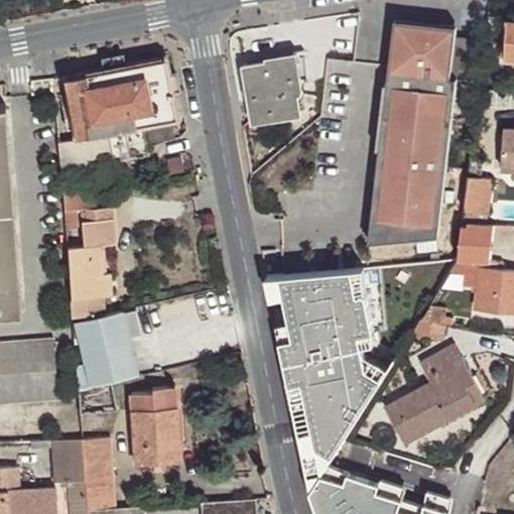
[(513,26),(507,26),(505,58),(513,58),(513,26)]
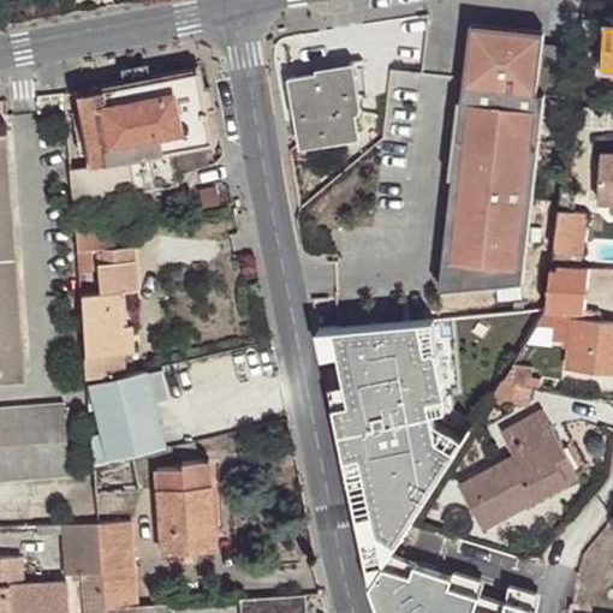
[(566,103),(573,49),(540,46),(466,36),(460,87),(472,88),(471,102),(469,102),(459,180),(462,180),(459,195),(447,194),(435,291),(475,287),(476,274),(521,271),(542,100),(566,103)]
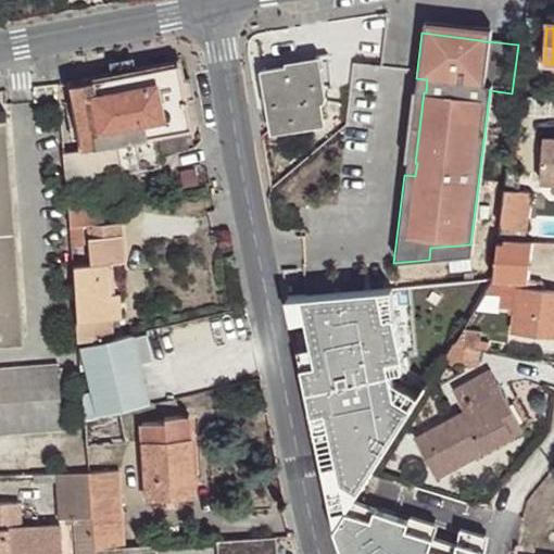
[(285,63),(285,66),(287,66),(288,74),(320,68),(318,58),(285,63)]
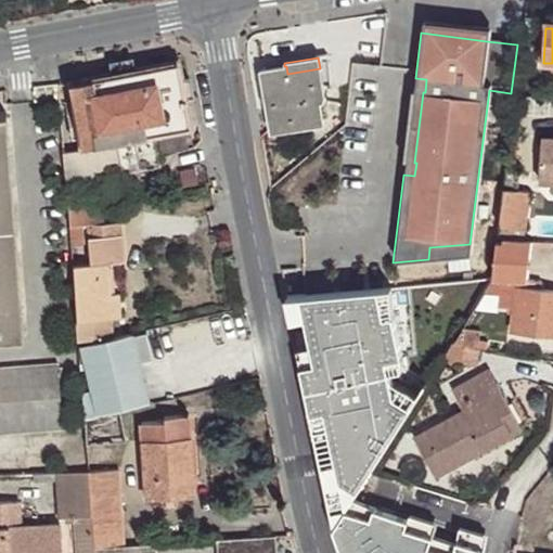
[(164,66),(66,86),(79,149),(81,149),(81,152),(88,182),(119,177),(138,172),(158,169),(152,136),(185,129),(177,82),(167,85),(164,66)]
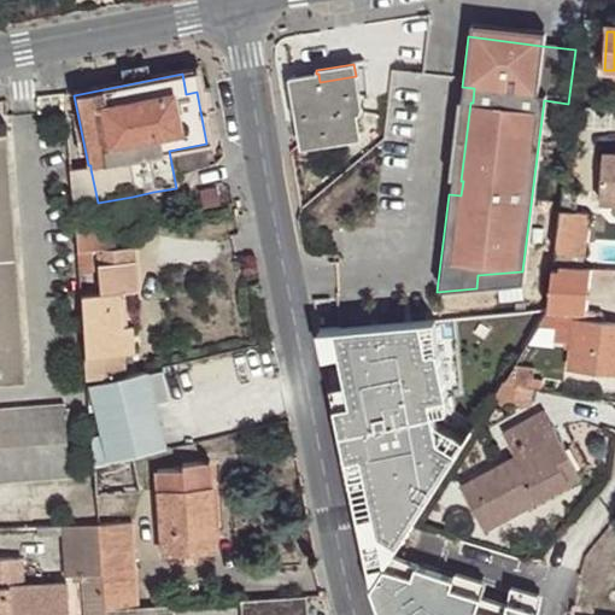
[(318,74),(316,74),(292,78),(303,147),(357,138),(355,117),(358,116),(361,110),(356,76),(320,82),(318,74)]
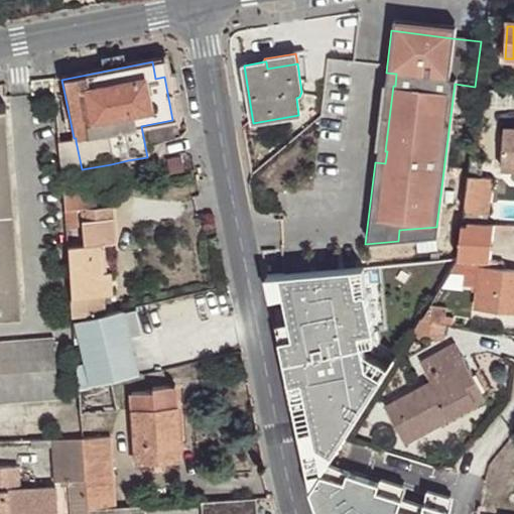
[(374,149),(385,151),(393,86),(382,85),(374,149)]
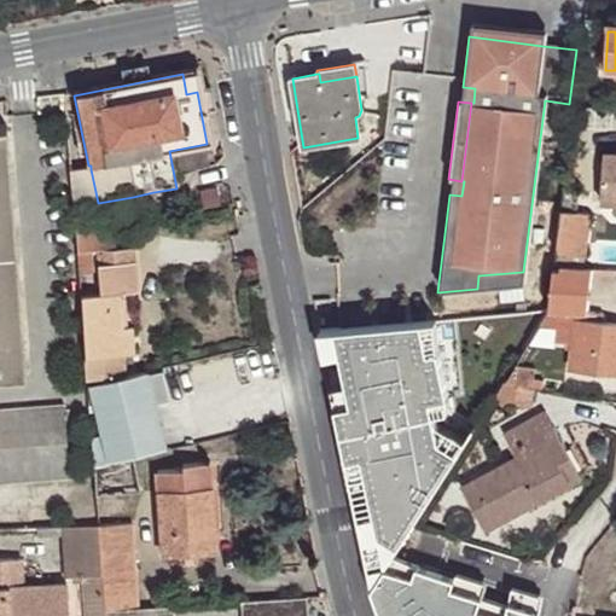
[(3,127),(0,127),(0,375),(21,373),(3,127)]
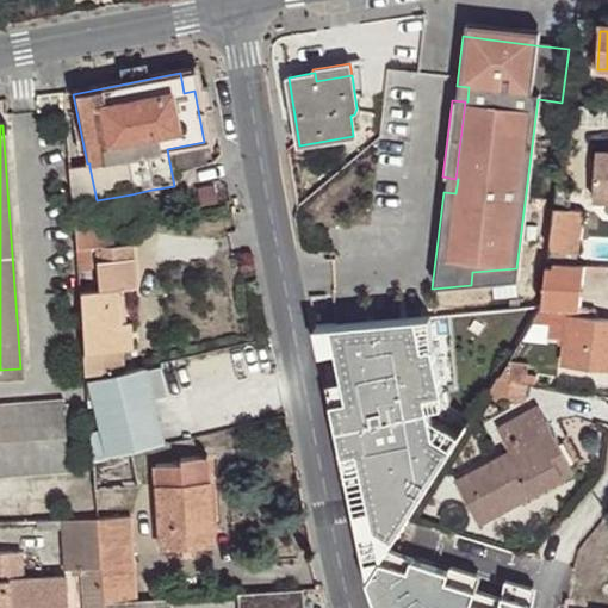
[(560,130),(558,155),(570,156),(572,132),(560,130)]
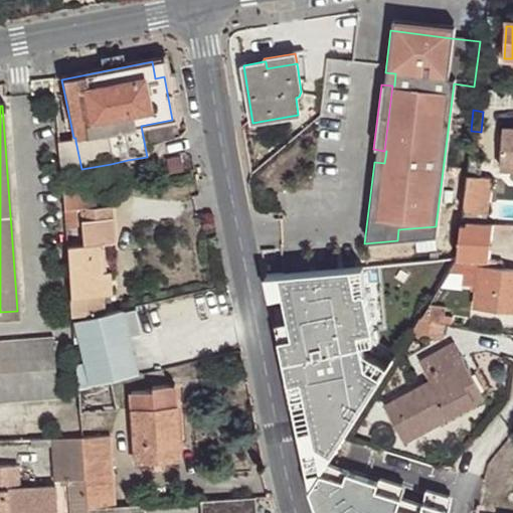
[(467,163),(466,176),(490,178),(492,160),(487,159),(490,133),(481,132),(471,131),(467,163)]
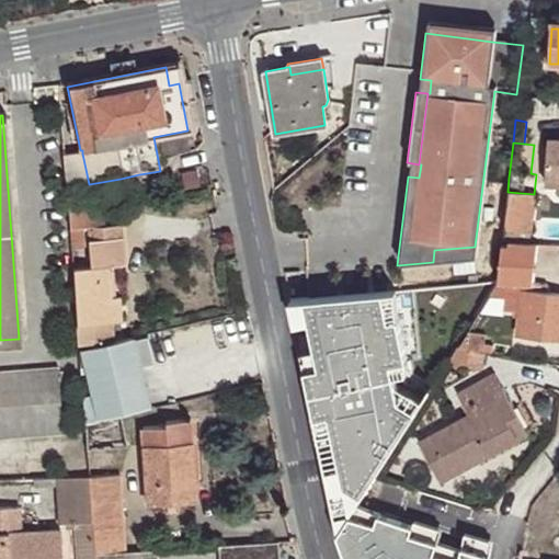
[(82,153),(61,157),(64,189),(89,184),(82,153)]
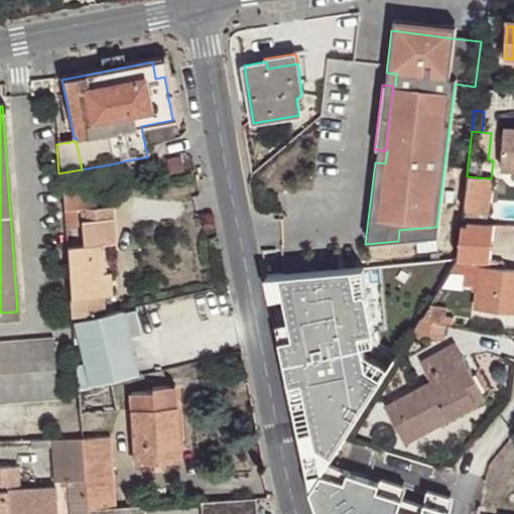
[(82,169),(58,173),(59,180),(83,177),(82,169)]
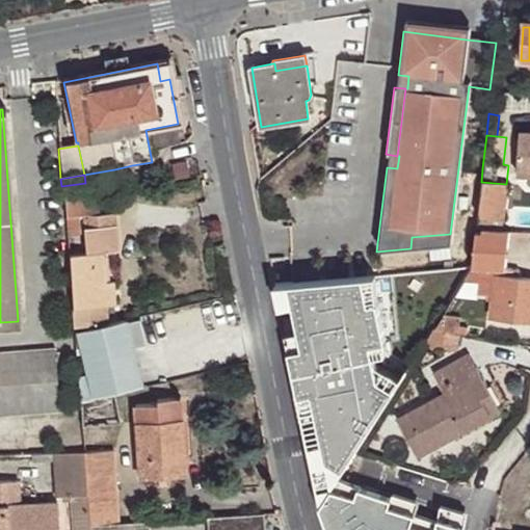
[(506,184),(481,182),(475,231),(481,231),(500,232),(501,232),(506,184)]
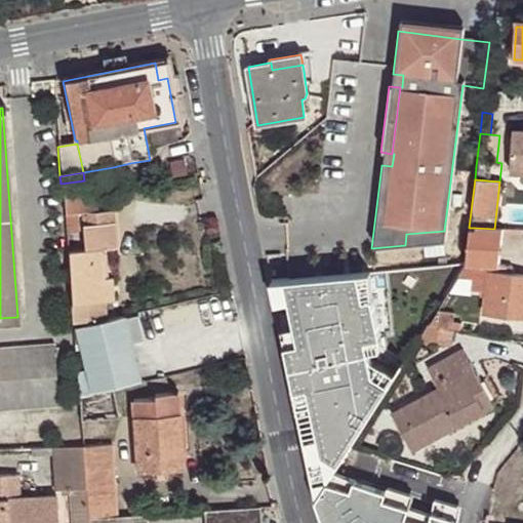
[(93,195),(62,197),(65,235),(77,234),(76,215),(80,215),(95,214),(93,195)]
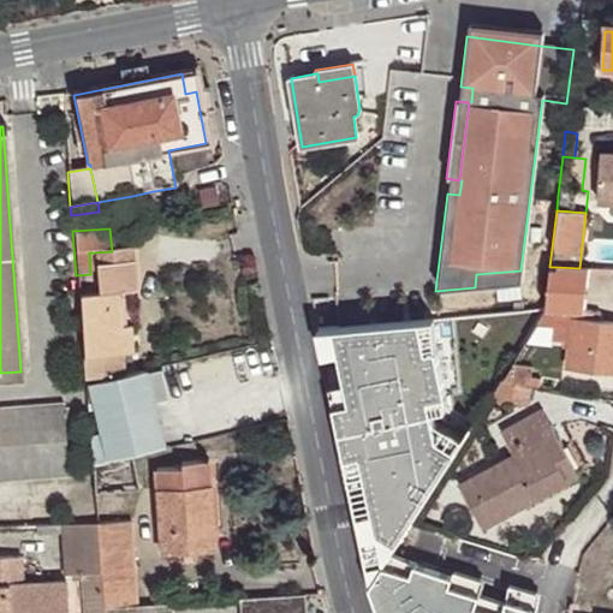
[(131,249),(112,251),(94,253),(95,266),(132,263),(131,249)]
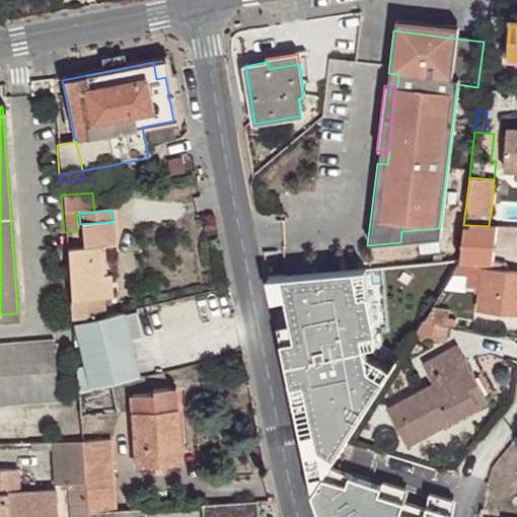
[(98,319),(104,318),(101,276),(98,247),(114,246),(112,222),(80,224),(81,248),(65,249),(71,320),(98,319)]
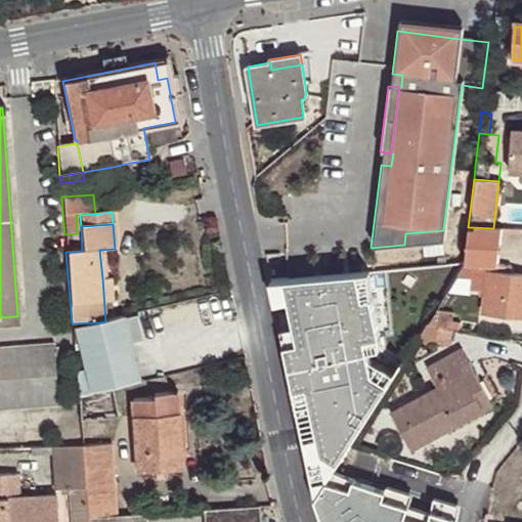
[(466,245),(464,265),(455,277),(471,279),(470,291),(479,292),(485,293),(485,298),(483,314),(497,316),(513,317),(521,318),(521,274),(494,271),(495,263),(499,234),(501,228),(496,229),(493,228),(492,228),(474,227),(474,231),(468,230),(467,235),(466,245)]
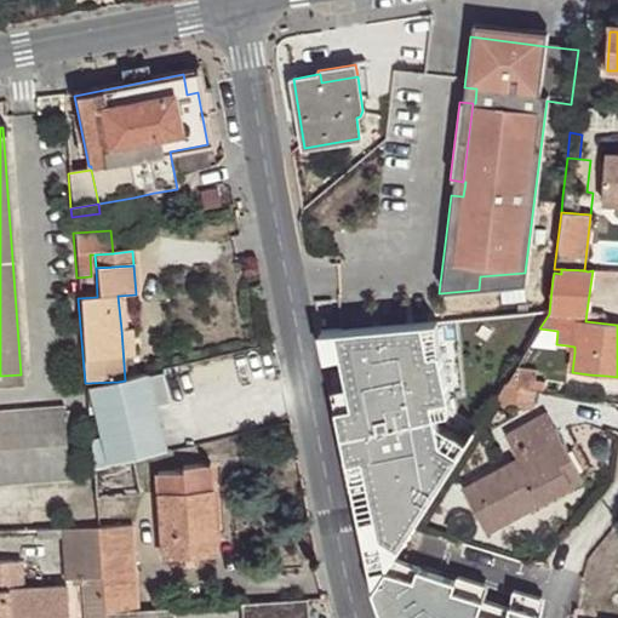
[(479,290),(524,286),(525,273),(480,276),(479,290)]
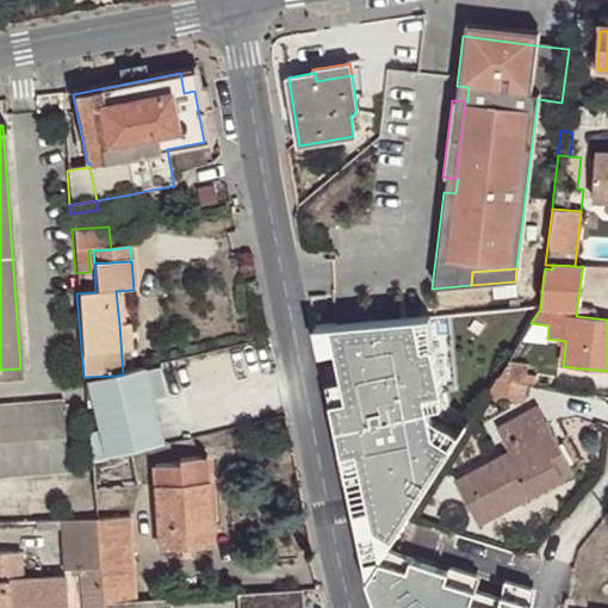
[(372,323),(332,327),(336,353),(342,383),(360,475),(367,510),(372,534),(391,547),(466,428),(427,318),(372,323)]
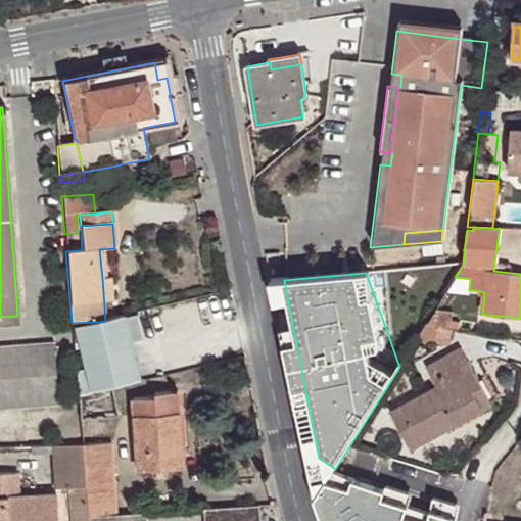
[(105,321),(113,319),(110,278),(102,278),(105,321)]
